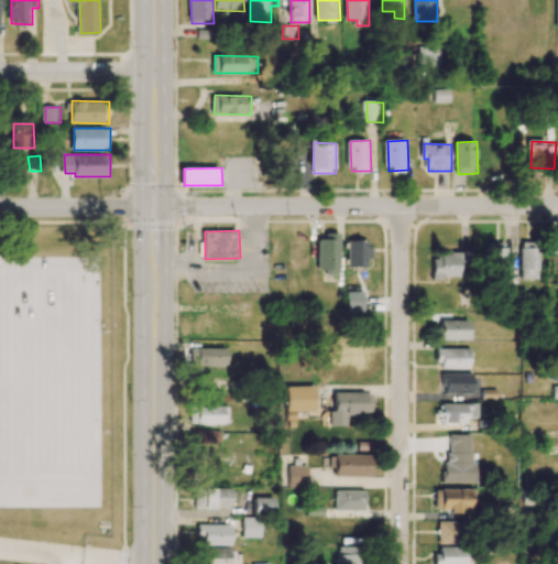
[(342,236),(321,236),(320,270),(329,270),(329,274),(342,275),(342,236)]
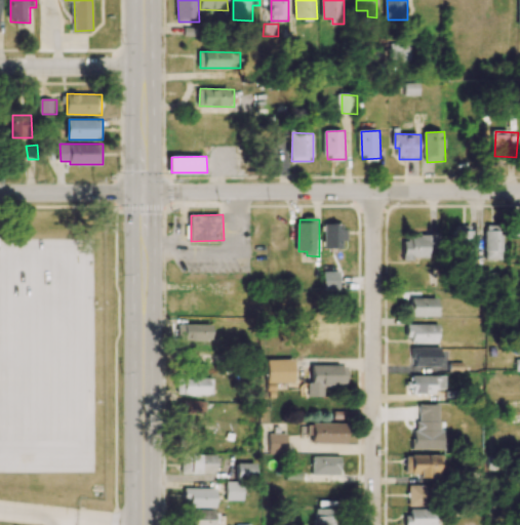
[(348,249),(348,226),(327,225),(326,248),(348,249)]
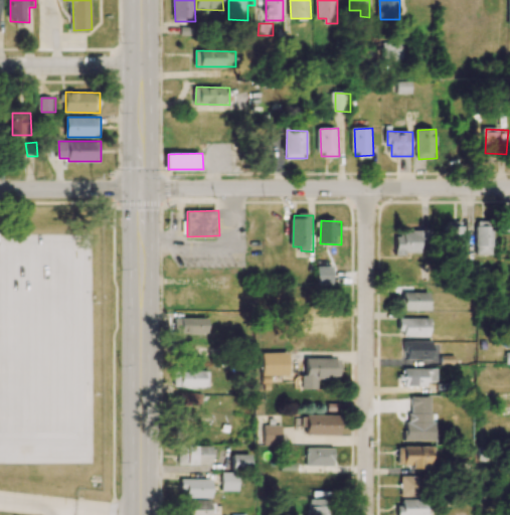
[(467,247),(467,221),(449,221),(449,247),(467,247)]
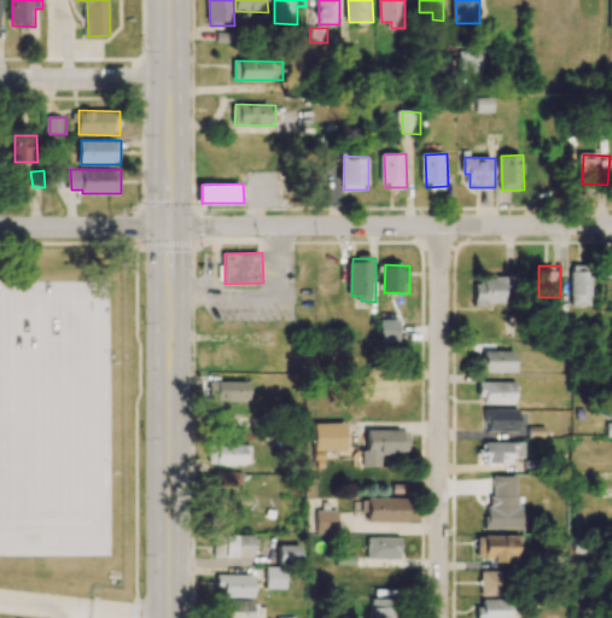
[(594,266),(575,266),(575,305),(594,305),(594,266)]
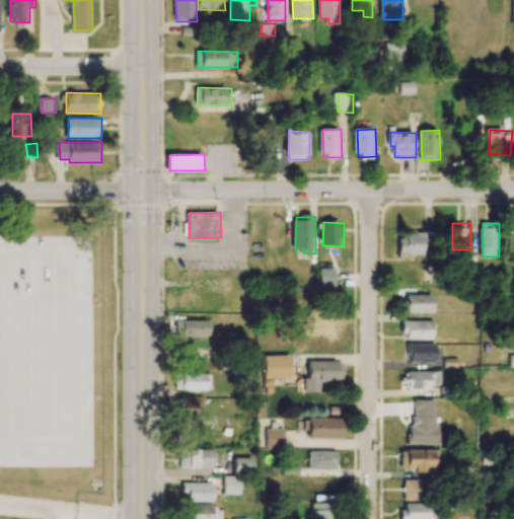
[(426,256),(427,245),(437,245),(437,234),(401,233),(400,255),(426,256)]
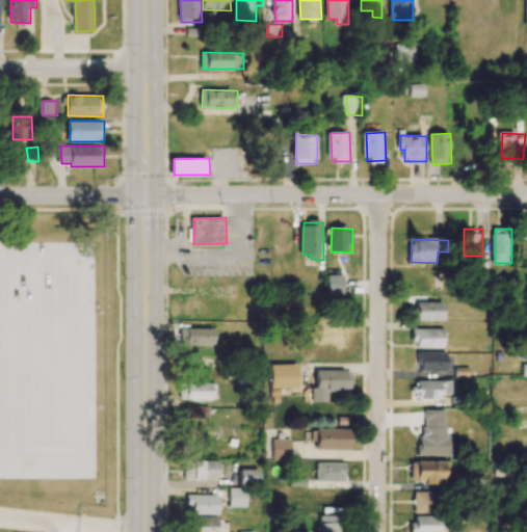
[(347,275),(333,275),(332,293),(347,293),(347,275)]
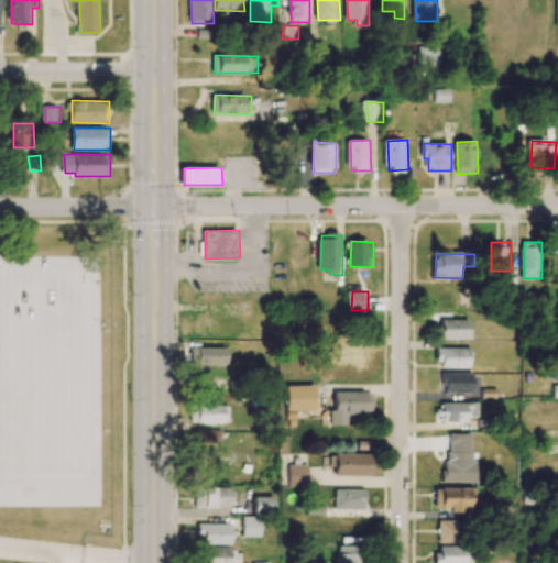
[(473,340),(473,320),(444,319),(442,340),(473,340)]
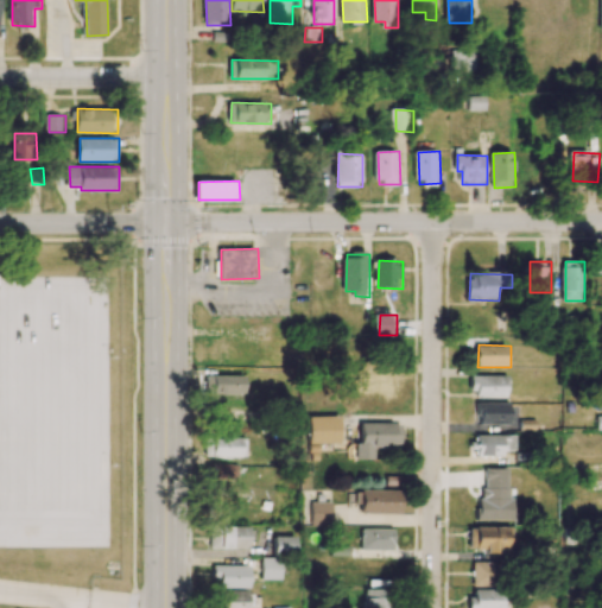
[(404,372),(362,373),(362,394),(404,394),(404,372)]
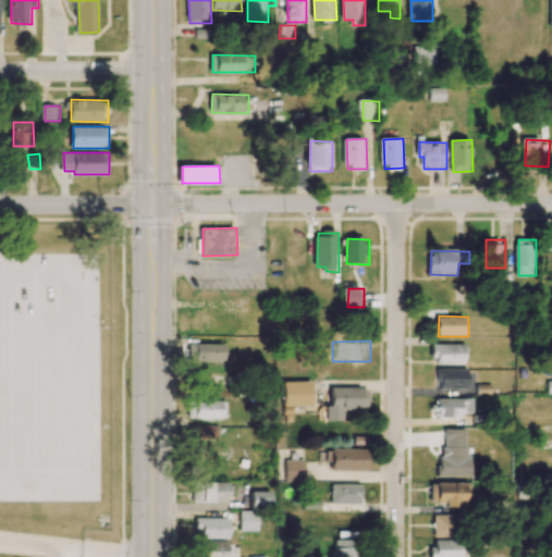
[(193,362),(228,361),(228,343),(192,344),(193,362)]
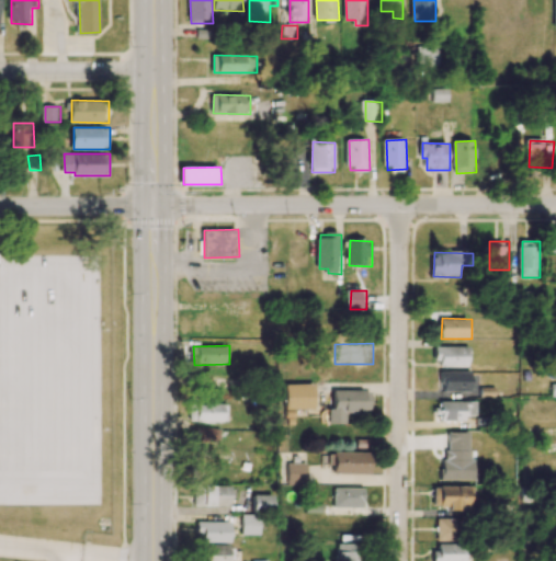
[(473,346),(439,346),(439,366),(473,366),(473,346)]
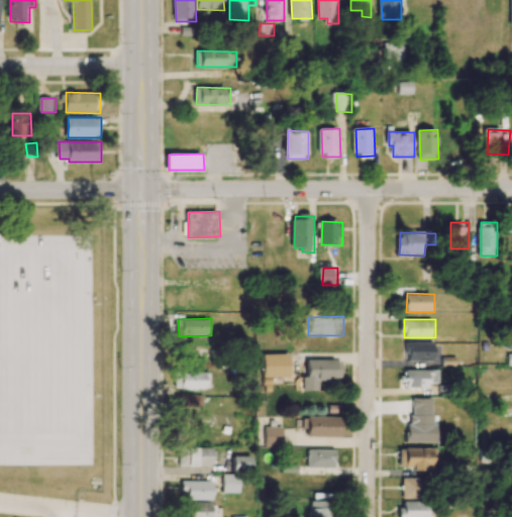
[(432,343),(410,343),(410,360),(432,360),(432,343)]
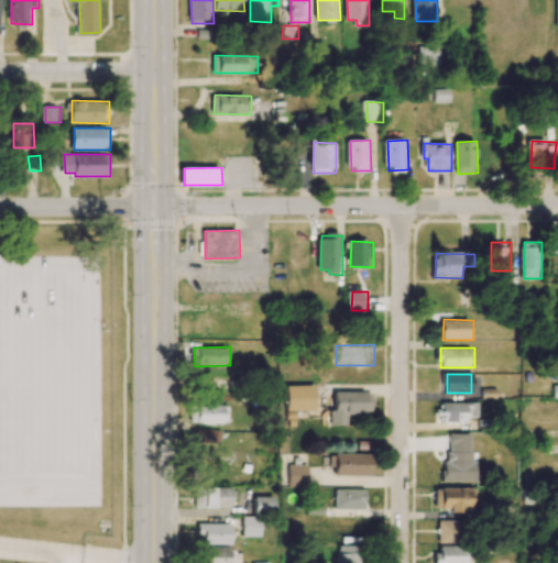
[(318,385),(288,386),(290,426),(299,426),(299,411),(318,410),(318,385)]
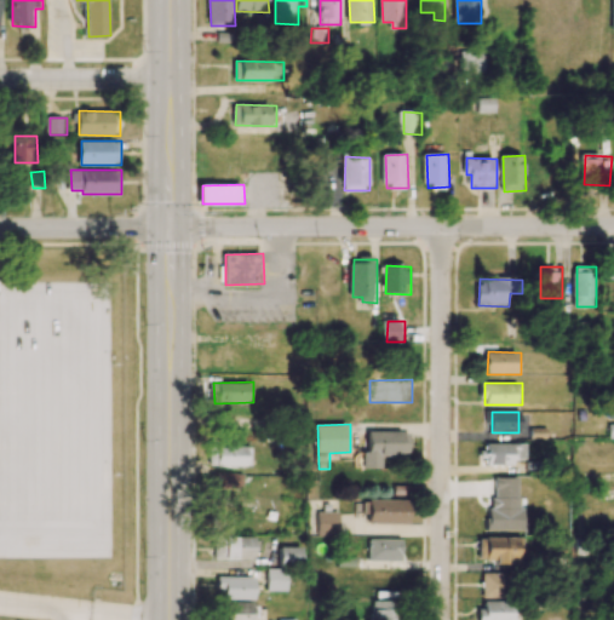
[(413,431),(372,431),(372,453),(366,452),(366,469),(385,469),(385,454),(413,454),(413,431)]
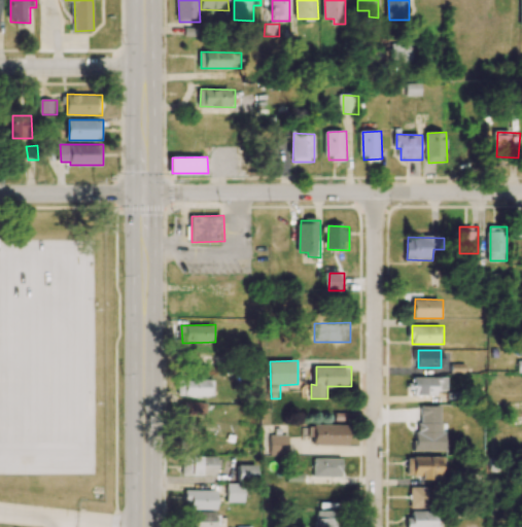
[(416,378),(416,396),(440,395),(440,391),(451,390),(451,377),(416,378)]
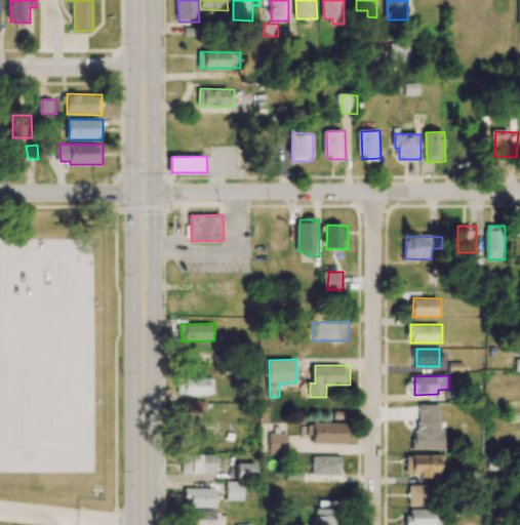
[(180,394),(215,395),(215,378),(181,377),(180,394)]
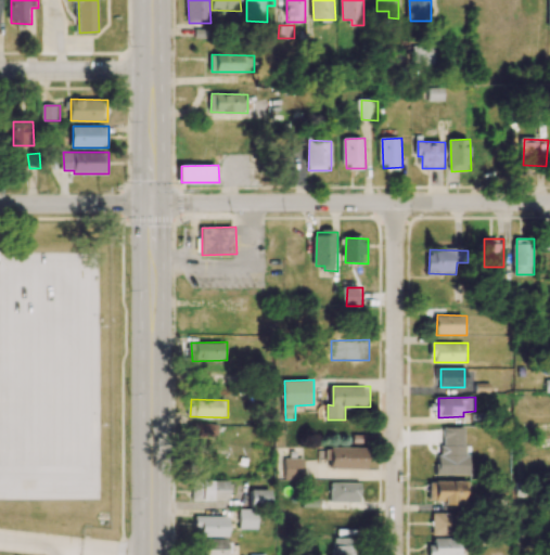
[(221,423),(193,425),(194,441),(222,439),(221,423)]
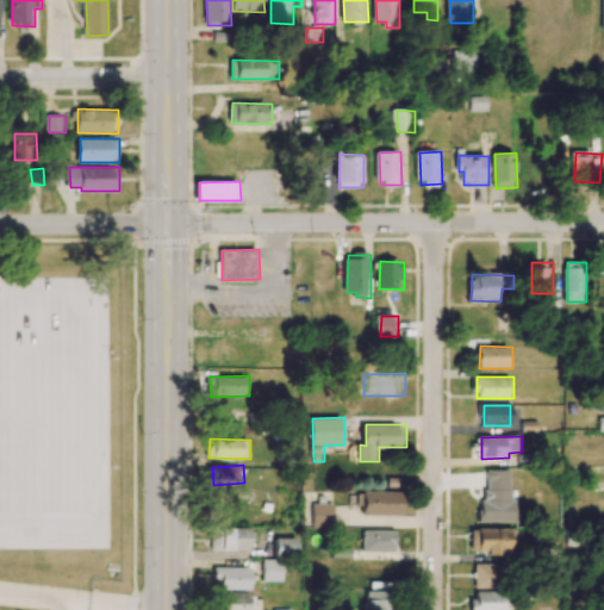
[(406,492),(362,492),(362,515),(406,515),(406,492)]
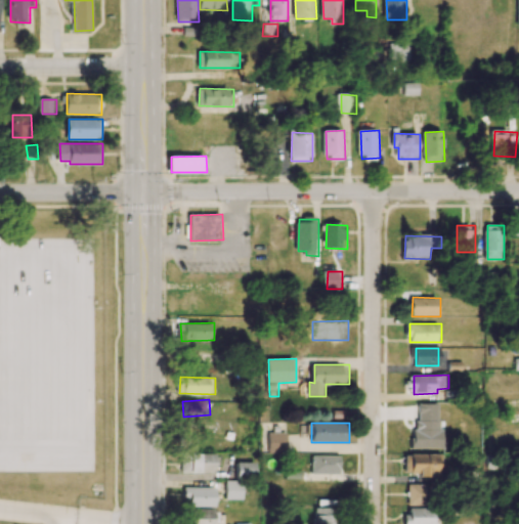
[(290,452),(290,433),(271,433),(271,452),(290,452)]
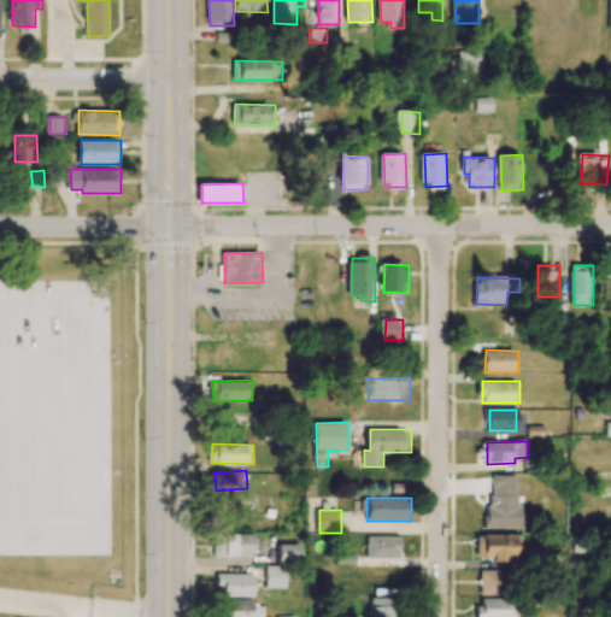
[(257,534),(217,534),(217,557),(257,557),(257,534)]
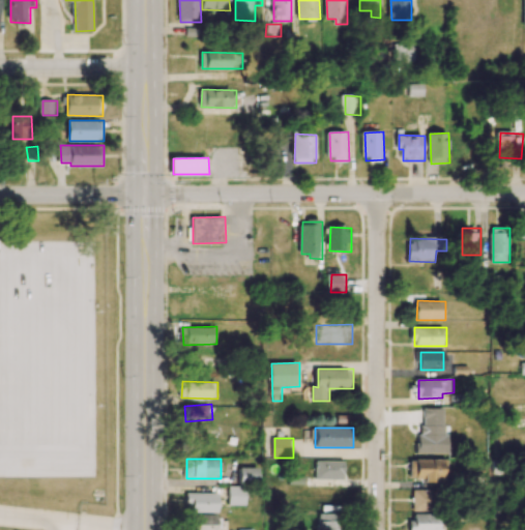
[(447,460),(412,460),(411,480),(447,480),(447,460)]
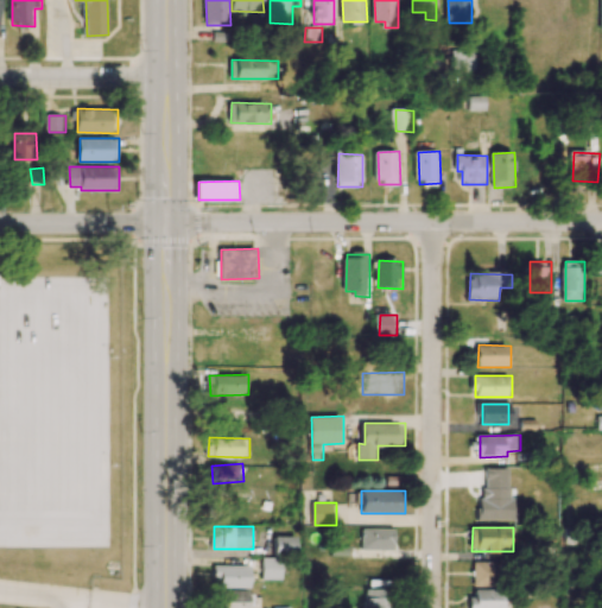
[(398,550),(398,530),(365,530),(365,550),(398,550)]
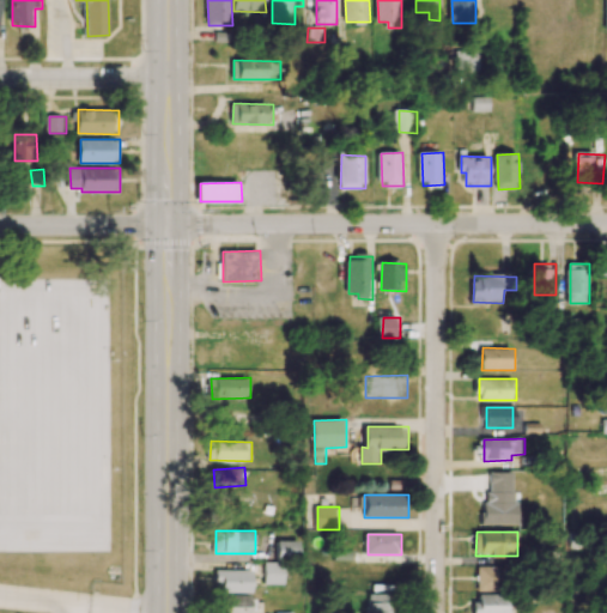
[(301,541),(279,541),(279,560),(301,560),(301,541)]
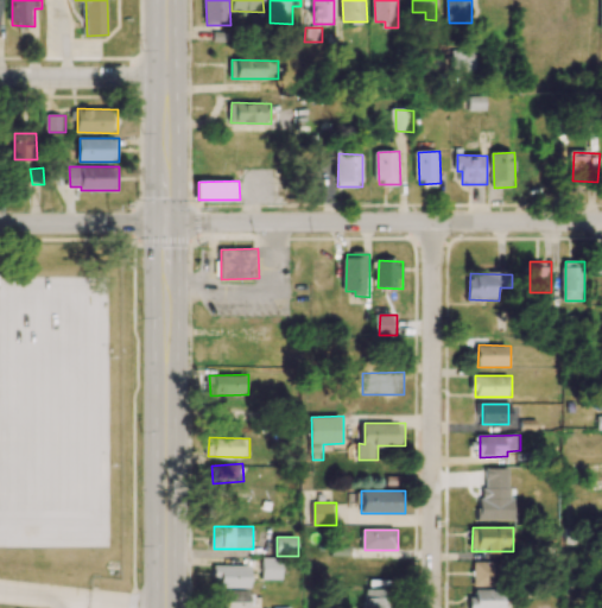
[(265,580),(285,580),(285,558),(265,558),(265,580)]
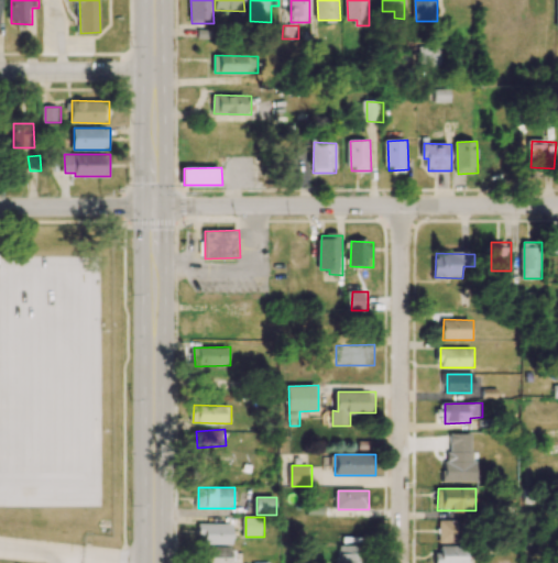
[(441,542),(462,543),(463,521),(441,520),(441,542)]
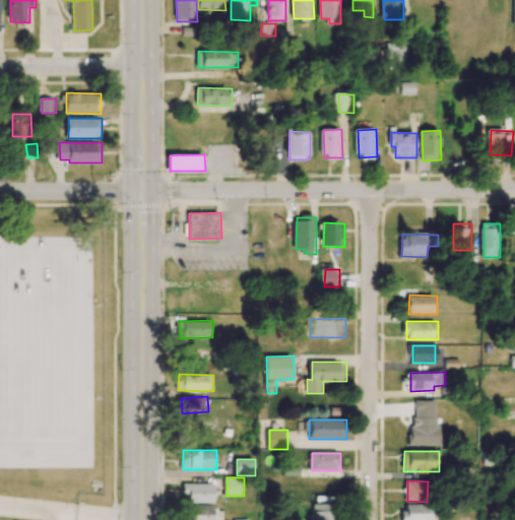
[(216,484),(186,483),(186,503),(216,503),(216,484)]
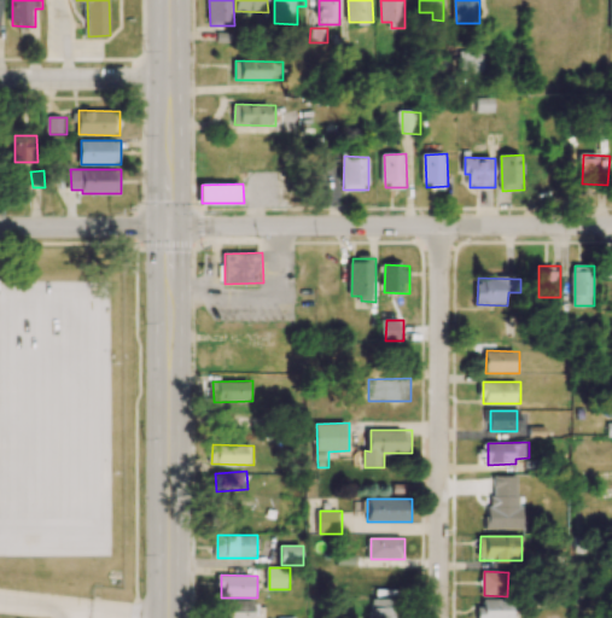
[(372,617),(401,617),(400,599),(371,600),(372,617)]
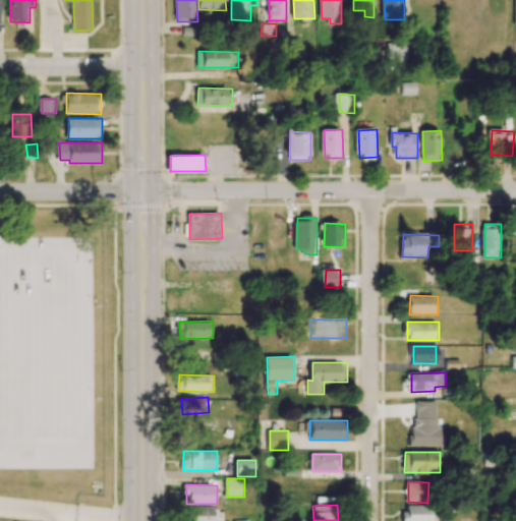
[(405,520),(434,520),(435,506),(406,506),(405,520)]
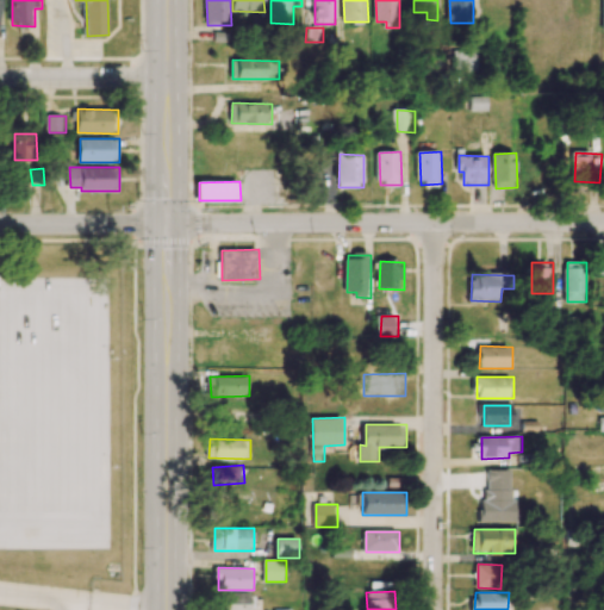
[(223,609),(259,609),(257,593),(223,593),(223,609)]
